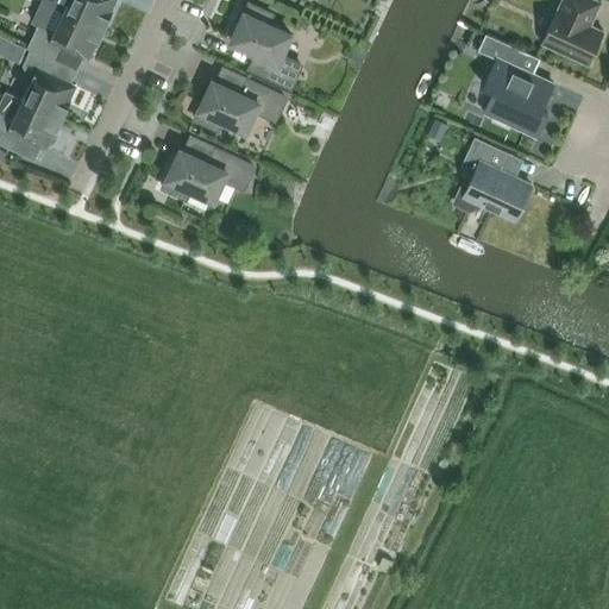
[(43,0),(64,10),(105,29),(113,11),(111,10),(115,0),(43,0)]
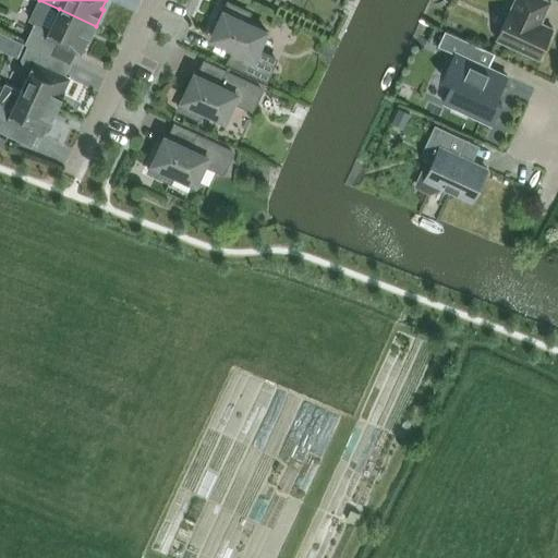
[(541,23),(550,2),(546,0),(514,0),(511,10),(510,9),(497,39),(538,59),(553,28),(541,23)]
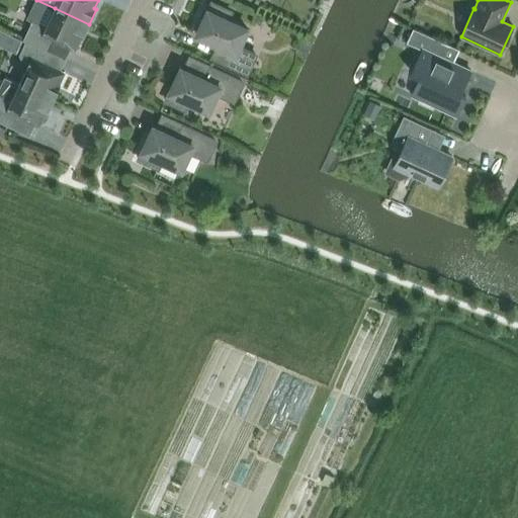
[(239,48),(247,29),(228,20),(231,12),(219,6),(211,2),(204,19),(196,35),(219,46),(212,58),(247,74),(256,55),(239,48)]
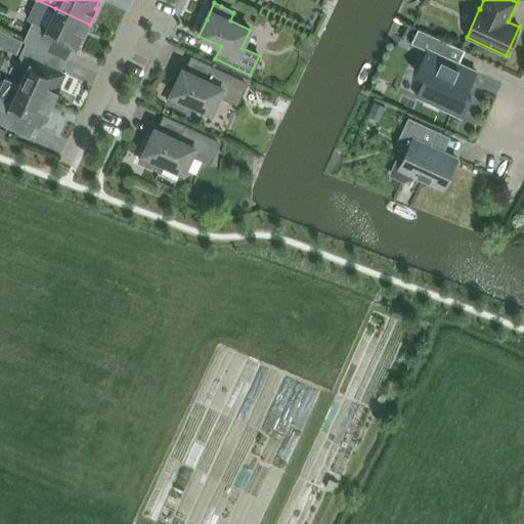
[(83,40),(90,25),(55,8),(47,27),(34,20),(25,41),(27,42),(47,51),(52,40),(76,51),(82,39),(83,40)]
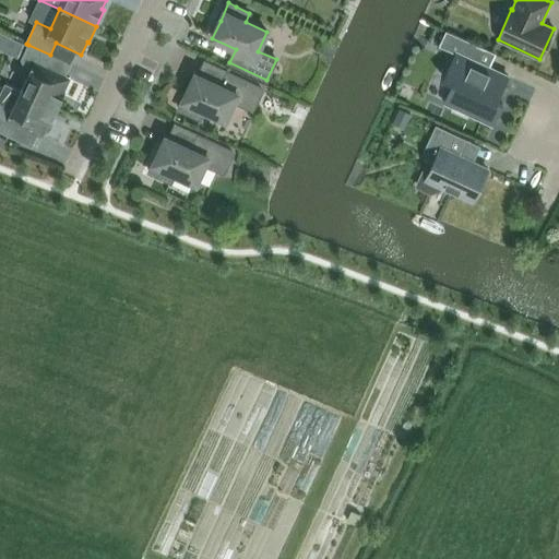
[(447,31),(439,46),(453,52),(441,79),(449,82),(453,83),(444,103),(454,107),(453,110),(467,116),(468,114),(494,126),(503,105),(497,103),(509,78),(490,69),(478,63),(485,49),(447,31)]
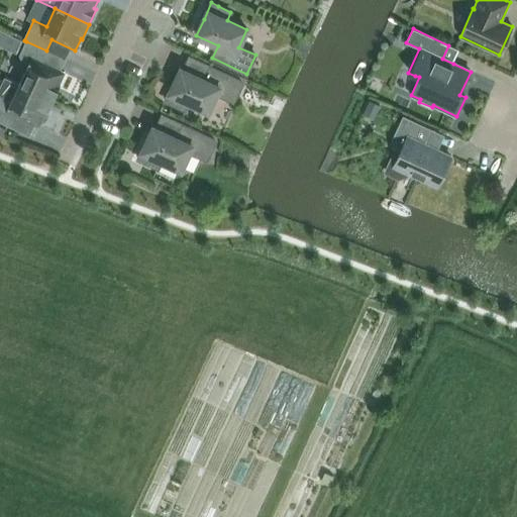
[(9,37),(3,50),(14,56),(20,42),(9,37)]
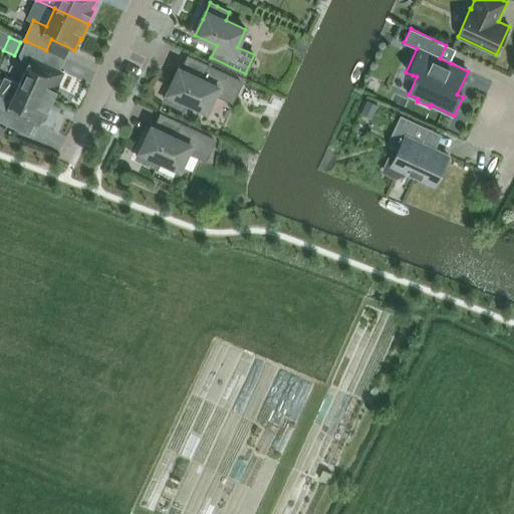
[(46,50),(26,41),(20,54),(22,60),(29,63),(19,84),(52,99),(59,84),(58,84),(64,72),(56,68),(61,58),(46,50)]
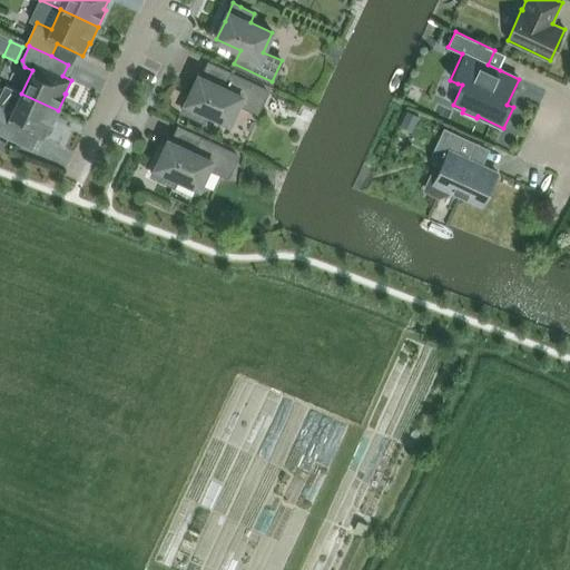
[(257,111),(267,91),(229,74),(224,87),(199,76),(190,94),(183,111),(190,116),(190,115),(204,121),(208,112),(229,123),(239,102),(257,111)]
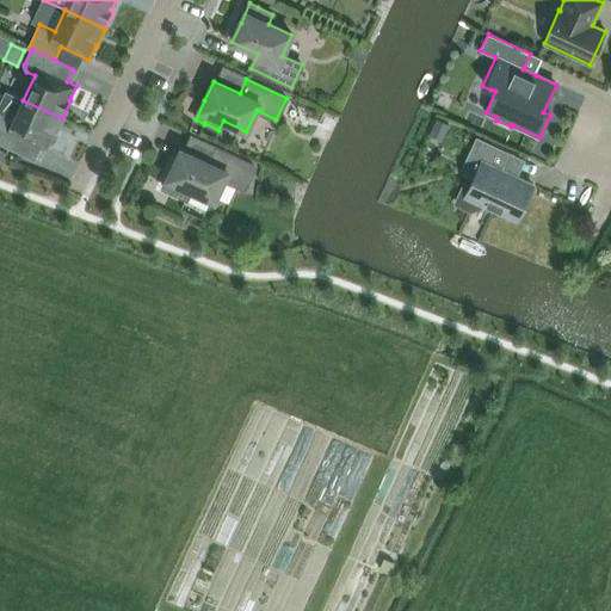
[(62,118),(23,100),(4,91),(0,97),(0,143),(8,148),(16,135),(47,149),(53,135),(55,136),(62,118)]
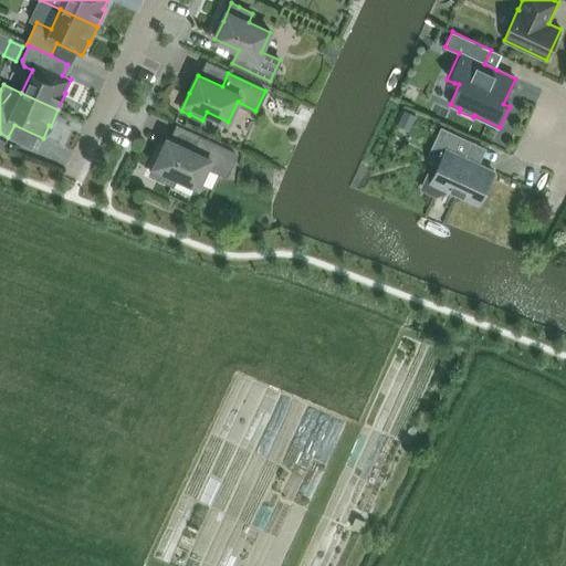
[(416,116),(404,109),(396,125),(409,132),(416,116)]
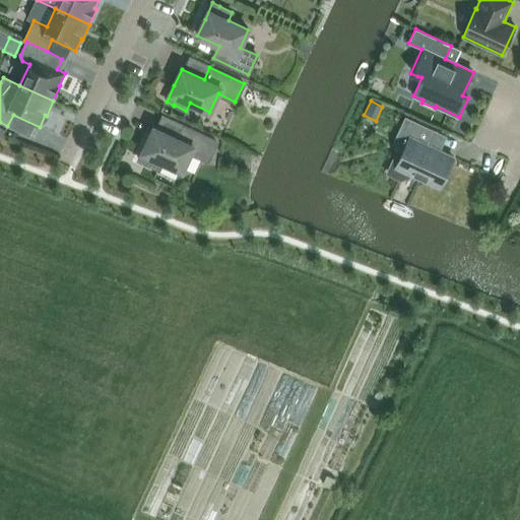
[(454,157),(432,147),(439,133),(405,118),(394,141),(405,146),(400,157),(395,159),(388,173),(401,179),(412,175),(440,187),(454,157)]
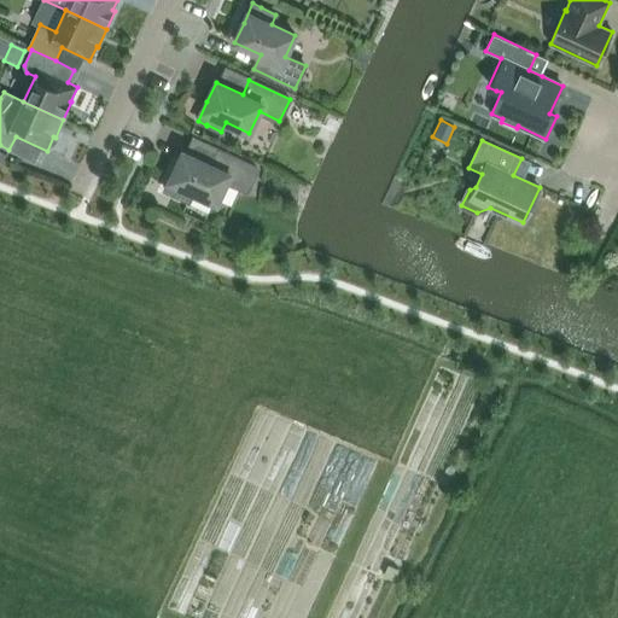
[(246,191),(257,169),(216,150),(210,164),(184,152),(174,172),(165,191),(174,194),(188,202),(193,192),(216,203),(227,181),(246,191)]
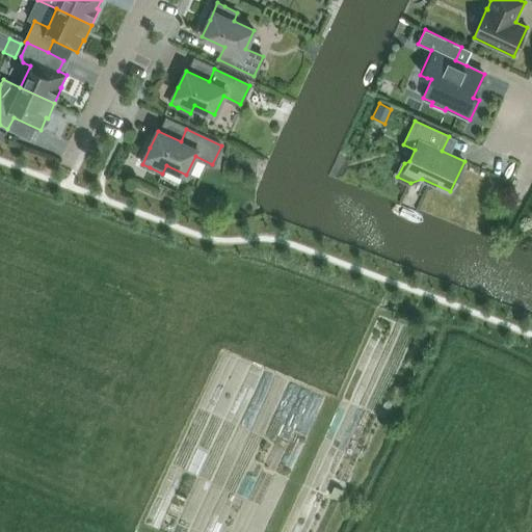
[(334,487),(330,497),(339,500),(343,490),(334,487)]
